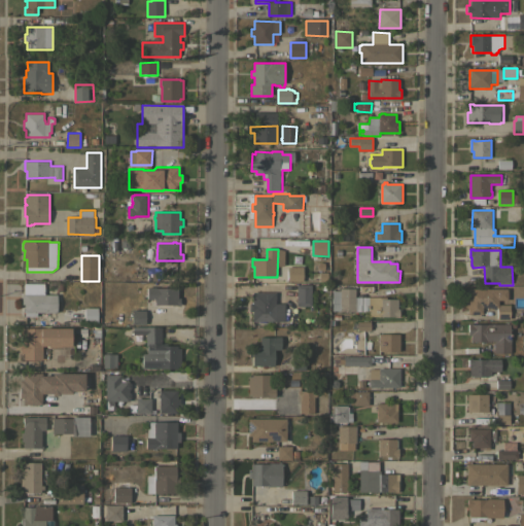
[(305,268),(305,282),(289,282),(289,268),(305,268)]
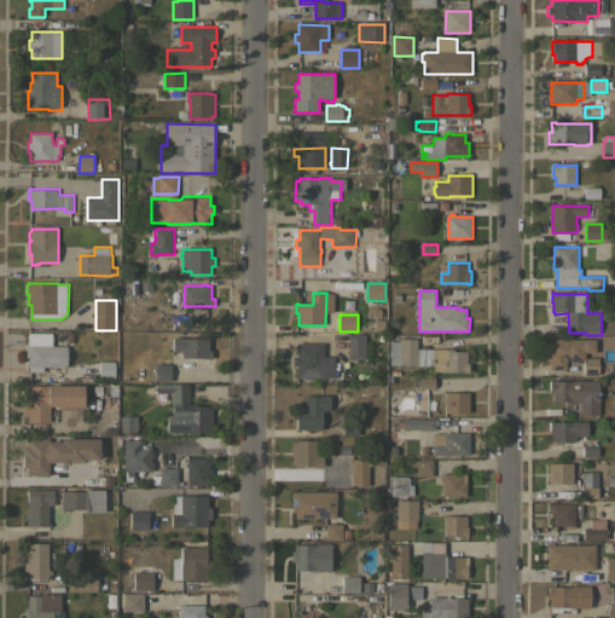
[(54,333),(54,346),(69,346),(69,367),(46,367),(46,373),(30,373),(30,357),(28,357),(28,346),(30,346),(30,333),(54,333)]
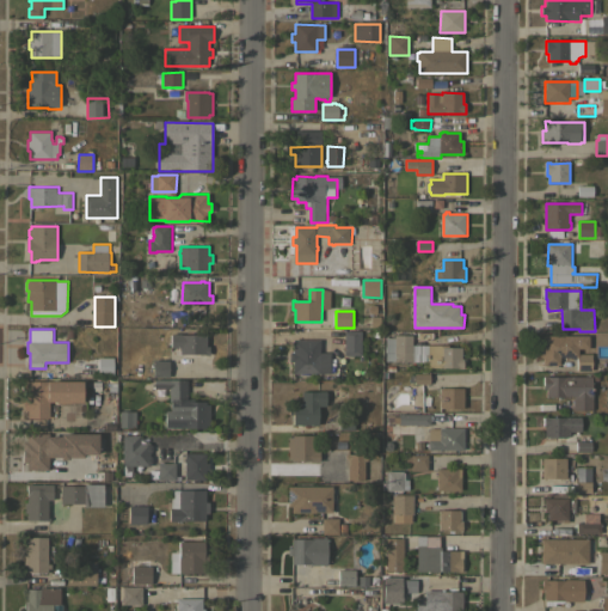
[(347,331),(363,331),(363,355),(356,355),(356,356),(352,356),(352,355),(347,355),(347,331)]
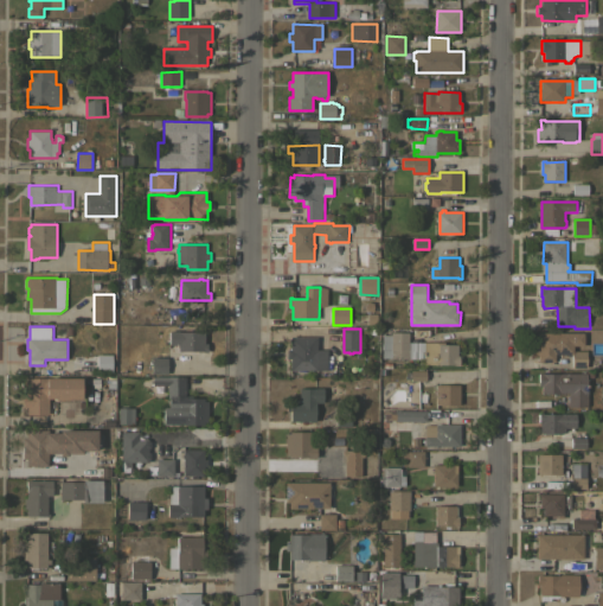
[(207,344),(210,344),(210,352),(206,352),(180,351),(181,344),(172,344),(172,331),(181,331),(181,332),(207,332),(207,344)]
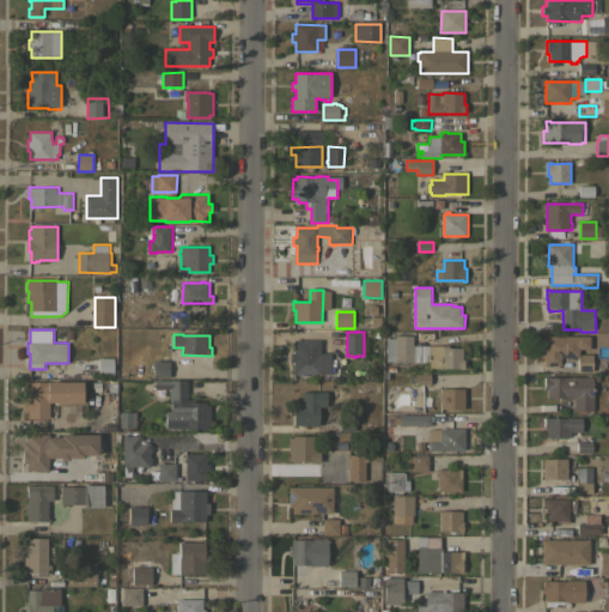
[(388,362),(389,339),(397,339),(397,335),(415,337),(415,339),(416,339),(416,345),(415,345),(415,346),(450,346),(450,347),(466,349),(464,359),(467,359),(467,369),(431,369),(431,363),(388,362)]
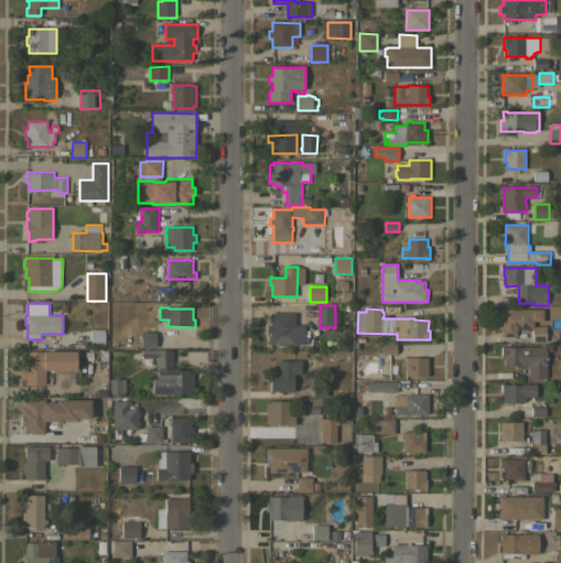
[(546,311),(546,322),(536,322),(536,327),(548,327),(548,343),(535,342),(535,329),(518,329),(518,337),(503,337),(503,329),(499,329),(499,317),(503,317),(503,310),(546,311)]
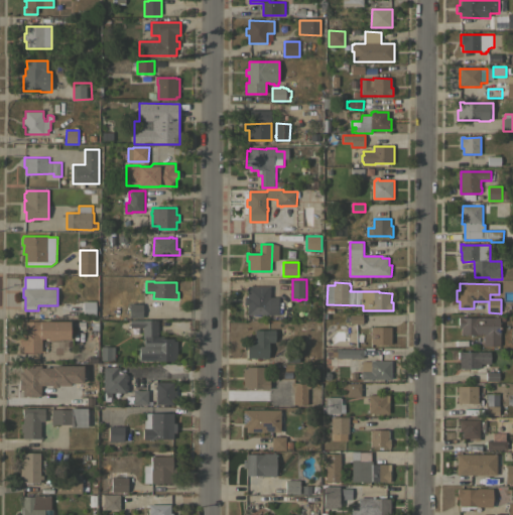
[(271,287),(271,297),(280,297),(280,314),(249,314),(249,305),(246,305),(246,297),(249,297),(249,286),(271,287)]
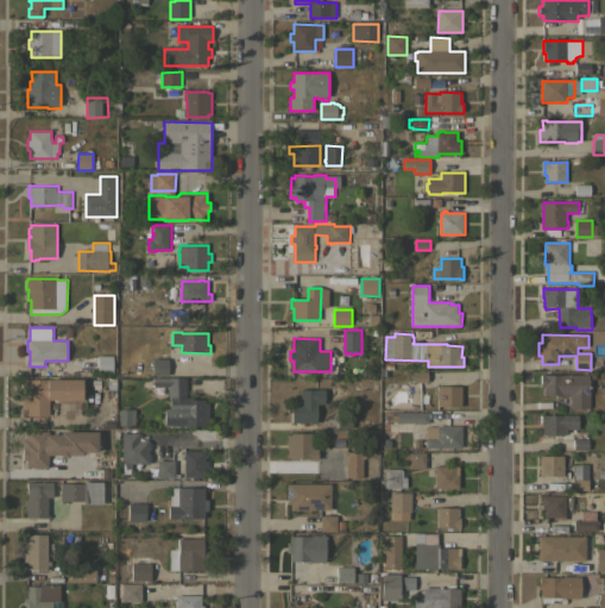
[(115,356),(115,374),(100,374),(100,356),(115,356)]
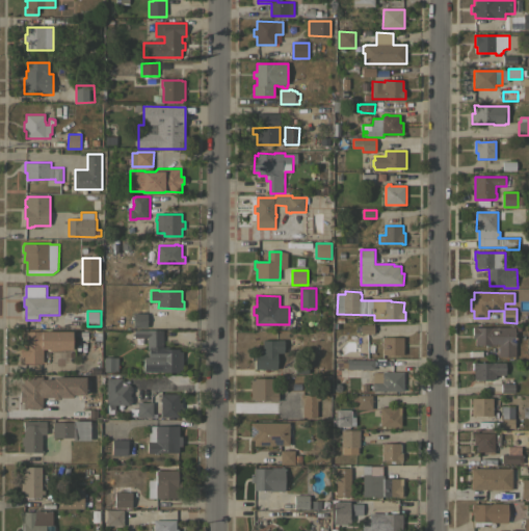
[(135,327),(135,314),(149,314),(148,327),(135,327)]
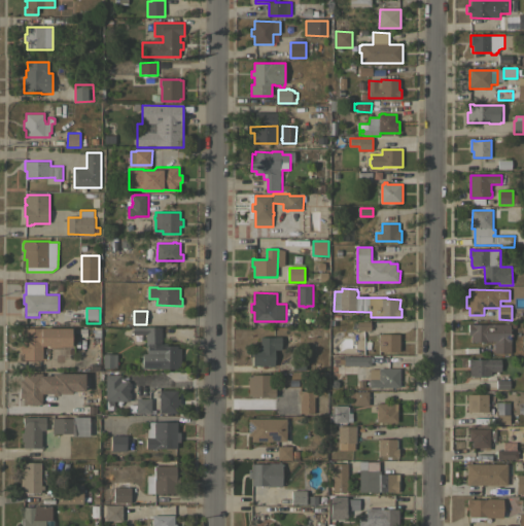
[(496,353),(496,342),(490,342),(473,342),(473,336),(469,336),(470,324),(512,325),(512,335),(513,335),(513,354),(496,353)]
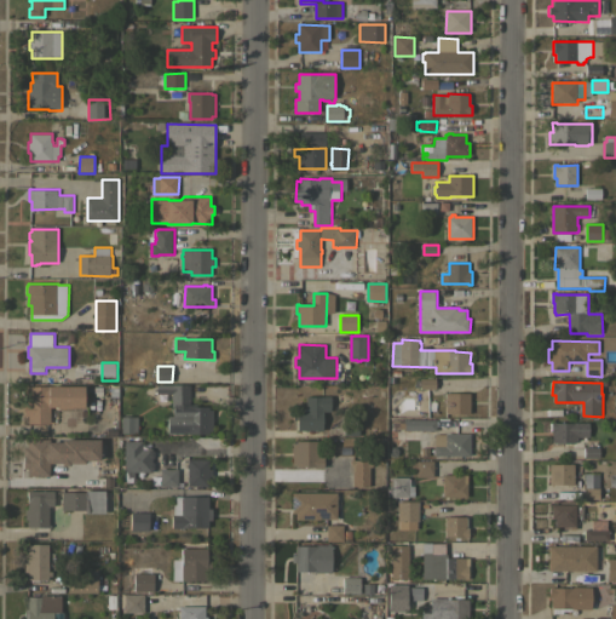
[(159,385),(191,385),(191,405),(193,405),(193,407),(211,407),(211,410),(214,410),(214,431),(211,431),(211,434),(170,434),(170,417),(174,417),(174,406),(173,406),(173,394),(159,394),(159,385)]
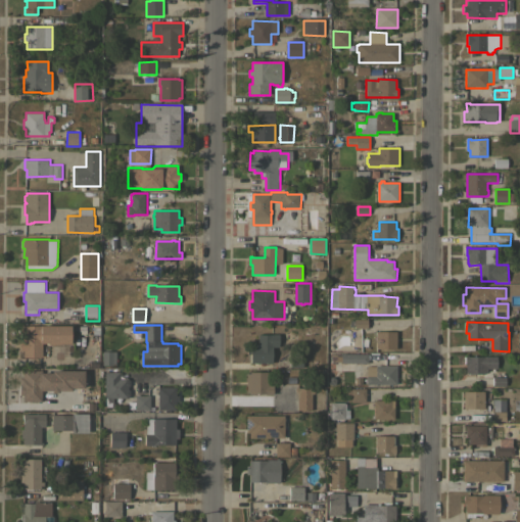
[(74,326),(74,344),(51,344),(51,343),(44,343),(44,357),(26,357),(26,350),(22,350),(22,340),(26,340),(26,336),(22,336),(22,326),(74,326)]
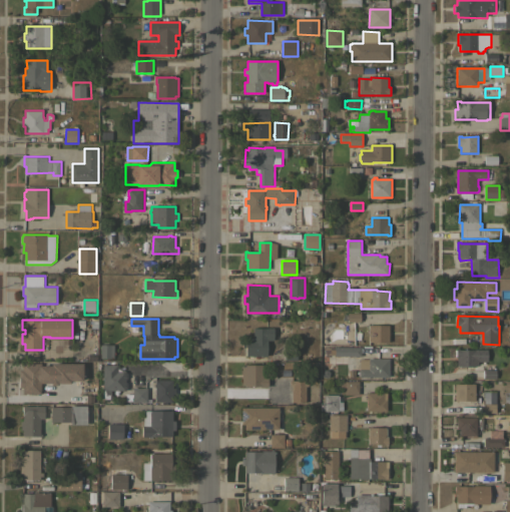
[(391,326),(391,343),(371,342),(371,326),(391,326)]
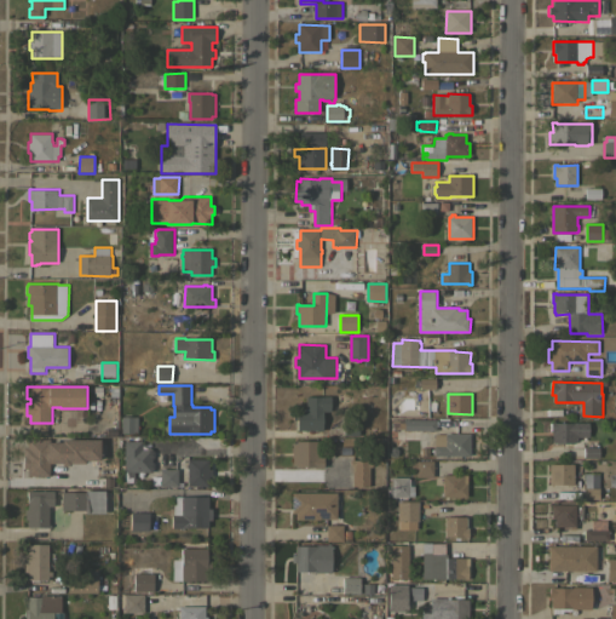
[(324,431),(299,431),(299,420),(295,420),(295,410),(308,410),(308,397),(324,397),(324,396),(333,396),(333,412),(326,412),(324,431)]
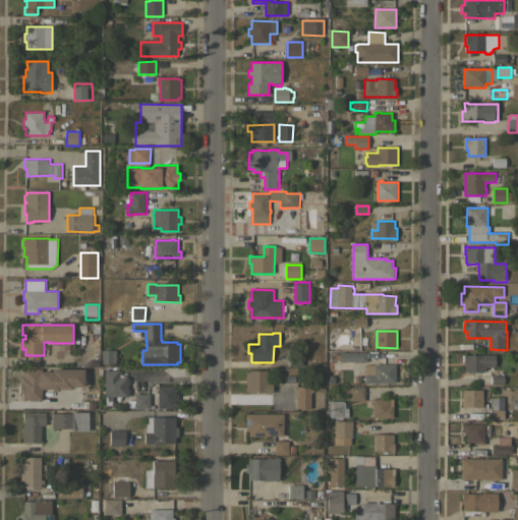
[(117,364),(104,364),(104,350),(117,350),(117,364)]
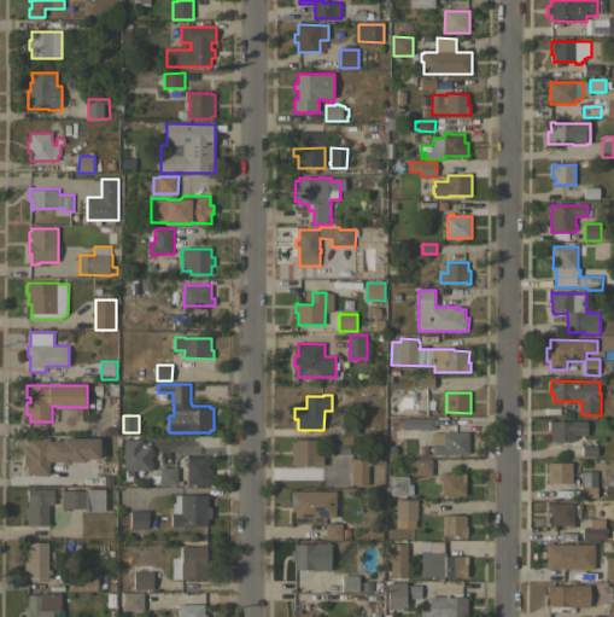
[(437,419),(437,429),(411,429),(411,430),(408,430),(408,429),(405,429),(395,429),(395,419),(405,419),(437,419)]
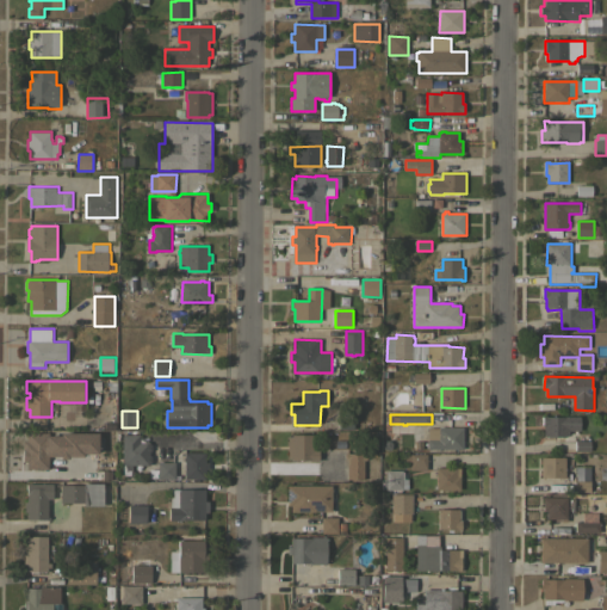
[(339,416),(357,416),(355,430),(341,430),(341,427),(339,427),(339,416)]
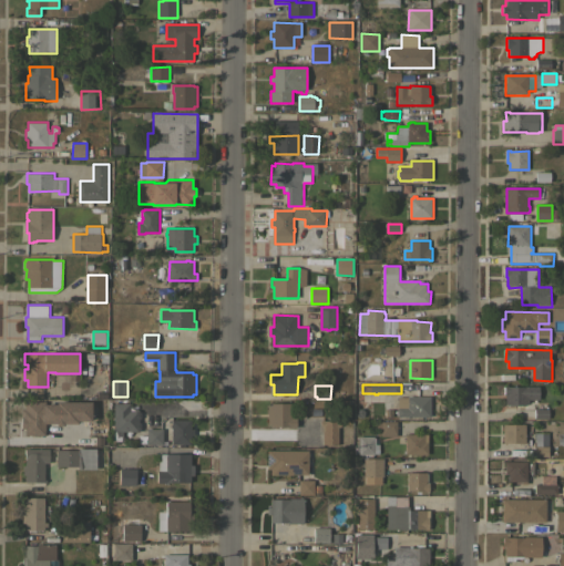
[(527,400),(527,407),(508,407),(508,404),(508,395),(505,395),(505,387),(510,387),(526,388),(526,387),(541,387),(541,400),(527,400)]
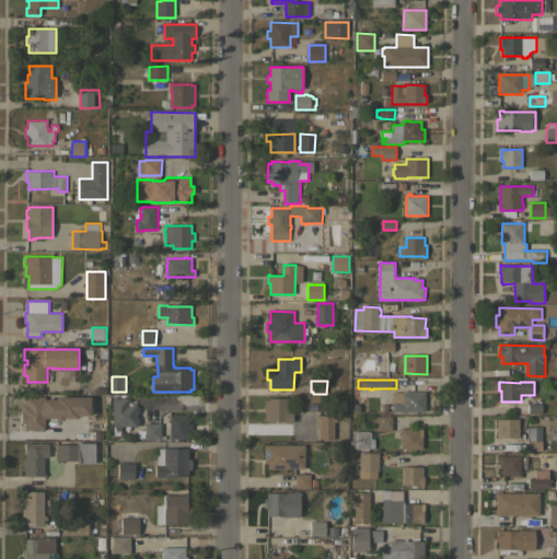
[(394,411),(394,393),(405,393),(405,392),(427,392),(427,411),(394,411)]
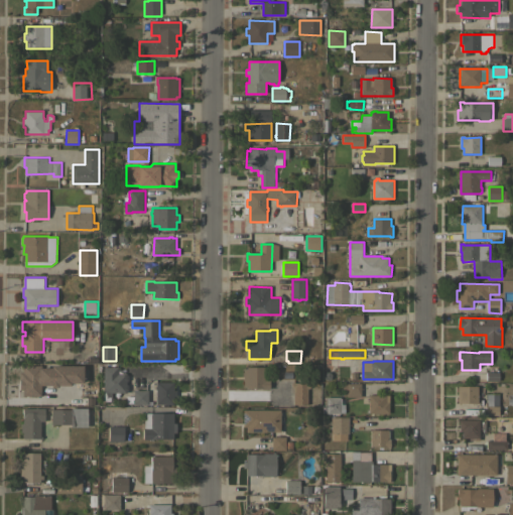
[(245,369),(248,369),(248,367),(267,367),(267,381),(271,381),(271,389),(265,389),(265,388),(248,389),(248,386),(245,386),(245,369)]
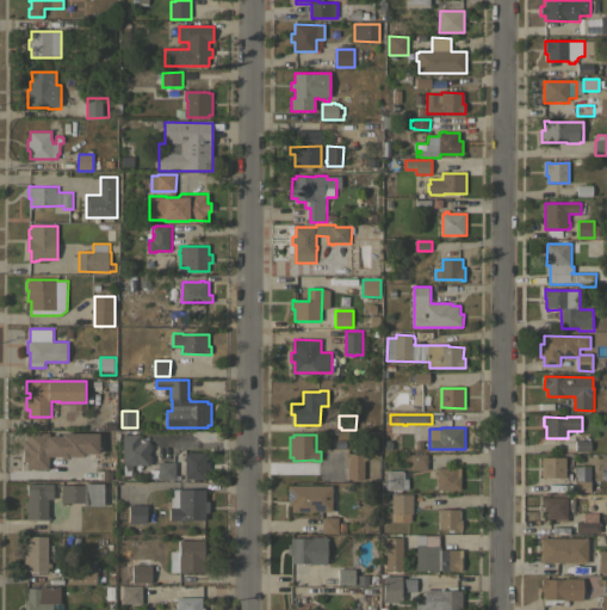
[(124,436),(142,436),(142,443),(152,443),(152,445),(154,445),(154,451),(152,451),(152,456),(154,457),(154,462),(152,463),(152,466),(124,466),(124,436)]
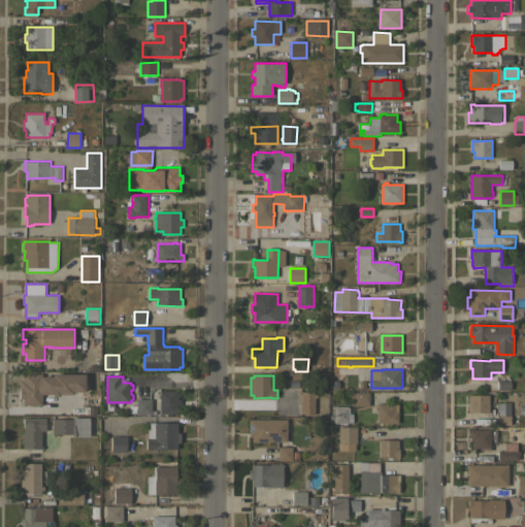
[(43,398),(44,398),(44,401),(43,401),(43,405),(26,405),(26,398),(24,398),(24,389),(25,389),(25,382),(43,382),(43,398)]
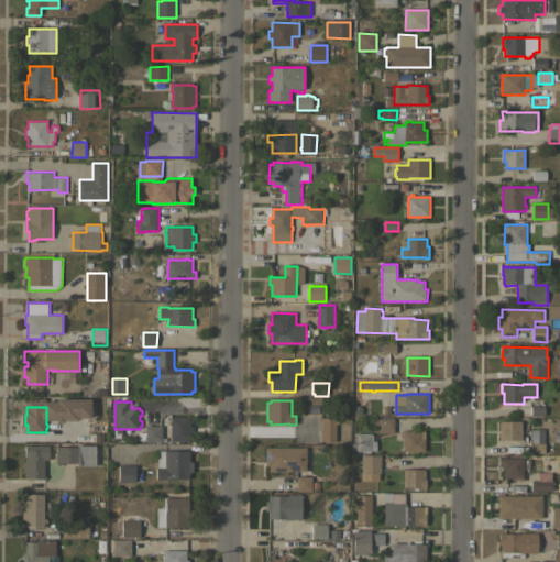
[(531,407),(545,407),(546,418),(531,418),(531,407)]
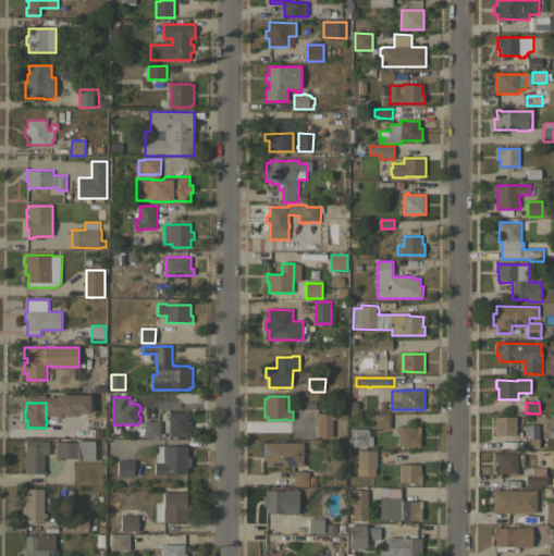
[(171,437),(171,420),(170,420),(170,417),(170,412),(189,412),(189,421),(193,421),(193,429),(189,429),(189,437),(171,437)]
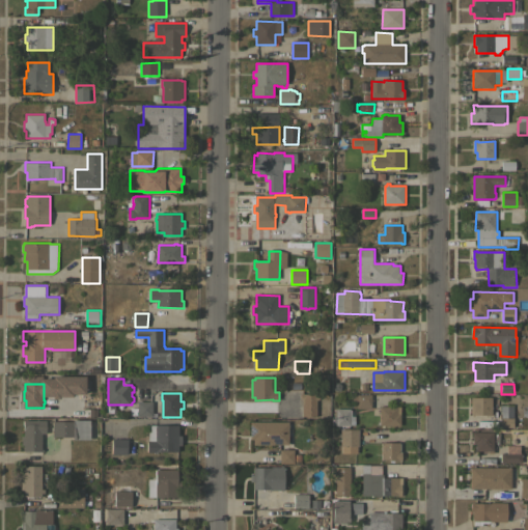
[(304,394),(318,394),(318,417),(304,417),(304,394)]
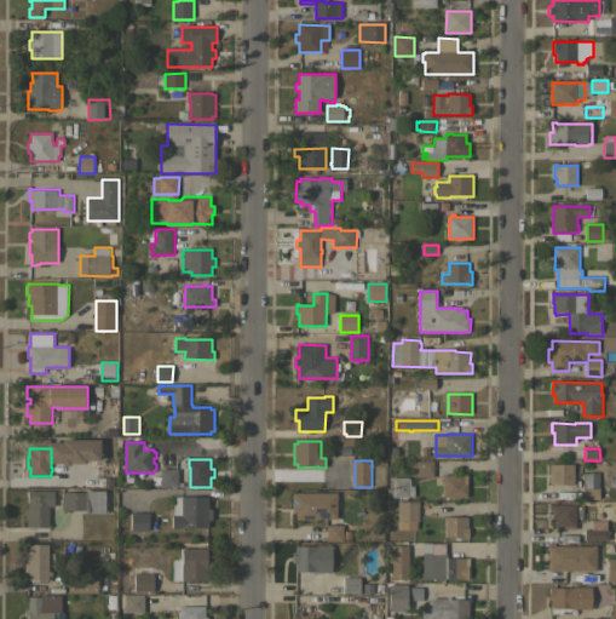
[(436,477),(419,477),(419,476),(410,476),(410,462),(419,462),(436,462),(436,477)]
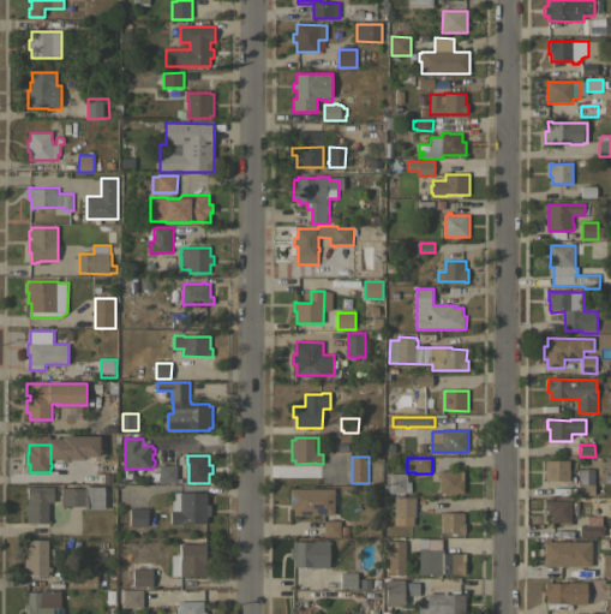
[(571,460),(570,481),(546,481),(546,460),(571,460)]
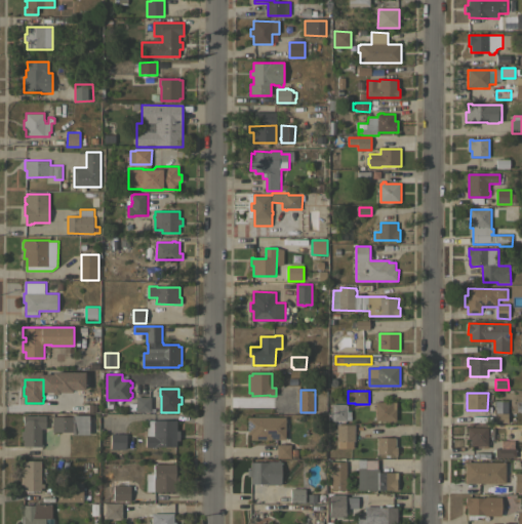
[(153,398),(152,409),(157,409),(157,412),(152,412),(138,411),(138,397),(153,398)]
